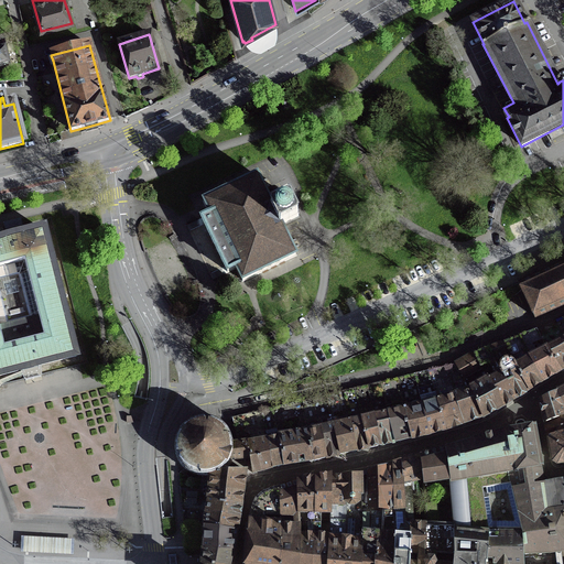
[(257,175),(202,202),(221,241),(241,283),(296,257),(281,227),(300,218),(289,196),(271,205),(257,175)]
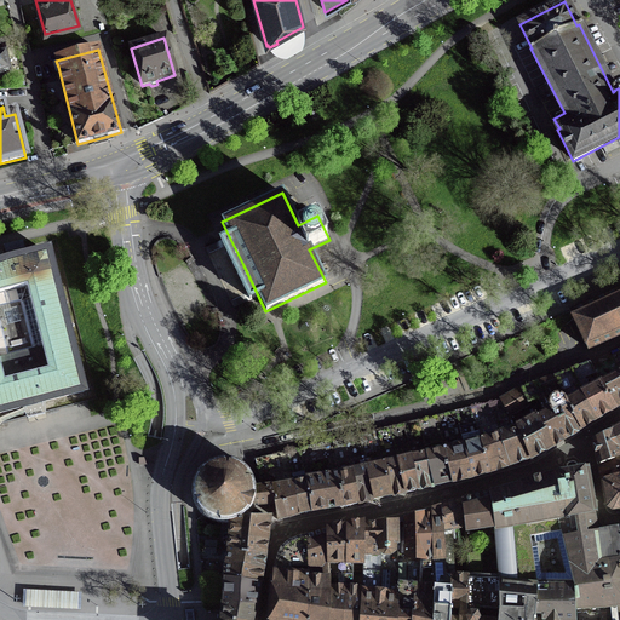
[(45,406),(89,395),(51,247),(0,259),(0,417),(24,412),(27,419),(36,417),(46,414),(45,406)]
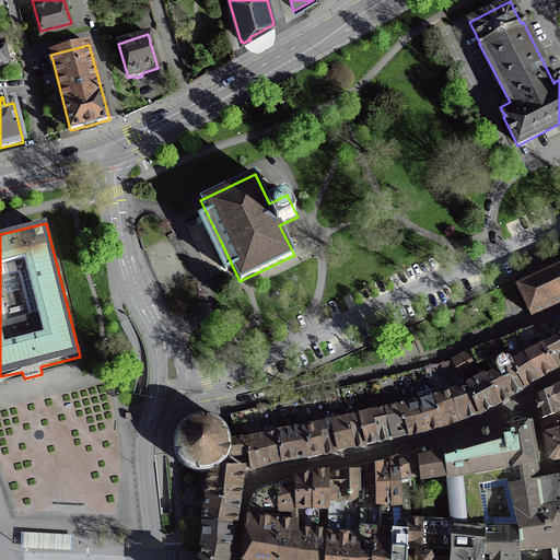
[(559,263),(515,283),(531,316),(559,302),(559,263)]
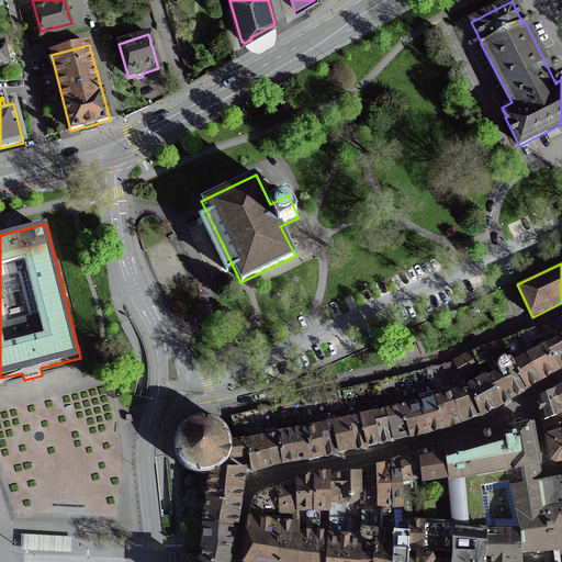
[(502,343),(486,348),(472,353),(454,364),(442,368),(442,367),(441,367),(426,370),(412,374),(396,378),(379,382),(364,385),(352,389),(341,391),(325,395),(311,398),(301,401),(284,405),(270,408),(259,411),(231,418),(237,445),(235,445),(231,445),(231,450),(231,454),(229,458),(229,459),(235,458),(249,457),(251,472),(261,470),(270,467),(276,465),(281,464),(289,463),(296,462),(304,461),(312,460),(319,458),(324,457),(333,454),(338,453),(347,451),(355,450),(361,448),(367,447),(374,446),(380,444),(388,442),(393,441),(401,439),(409,437),(418,436),(427,434),(436,431),(446,429),(454,426),(463,423),(471,419),(480,416),(481,418),(482,417),(483,417),(482,415),(490,412),(499,406),(505,403),(513,398),(514,397),(513,396),(518,393),(525,390),(526,391),(527,390),(527,389),(532,384),(540,380),(547,375),(555,370),(557,372),(558,371),(559,371),(558,369),(561,366),(561,321),(554,325),(537,335),(535,329),(516,337),(502,343)]
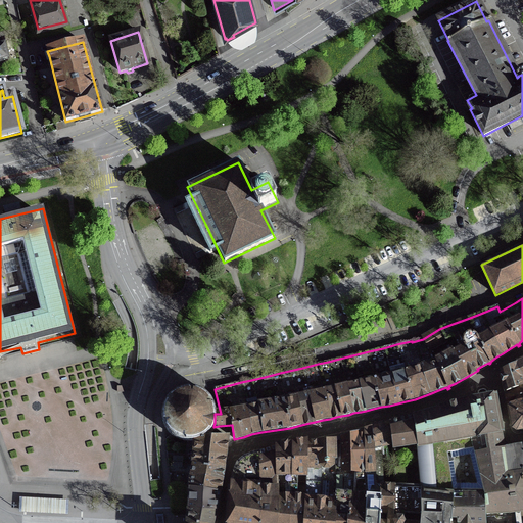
[(522,384),(516,365),(501,372),(506,393),(520,390),(519,387),(522,384)]
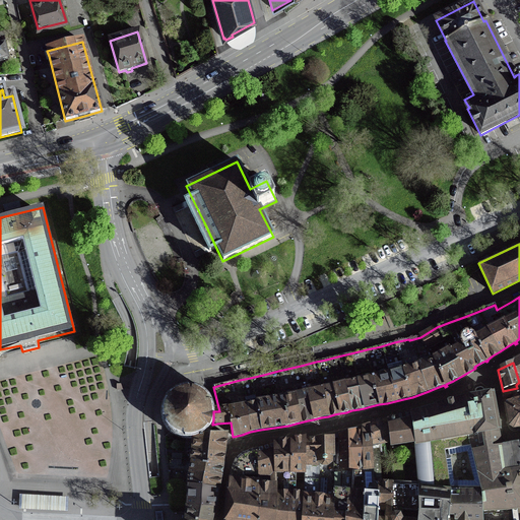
[(167,396),(164,399),(163,403),(161,406),(160,410),(160,414),(161,419),(163,424),(166,429),(169,432),(172,434),(178,438),(186,439),(193,439),(196,438),(198,437),(201,436),(205,433),(207,431),(210,427),(212,424),(213,420),(213,416),(213,411),(213,407),(212,403),(210,399),(208,395),(205,393),(202,390),(199,388),(194,387),(190,386),(186,386),(181,387),(177,388),(173,390),(170,393),(167,396)]
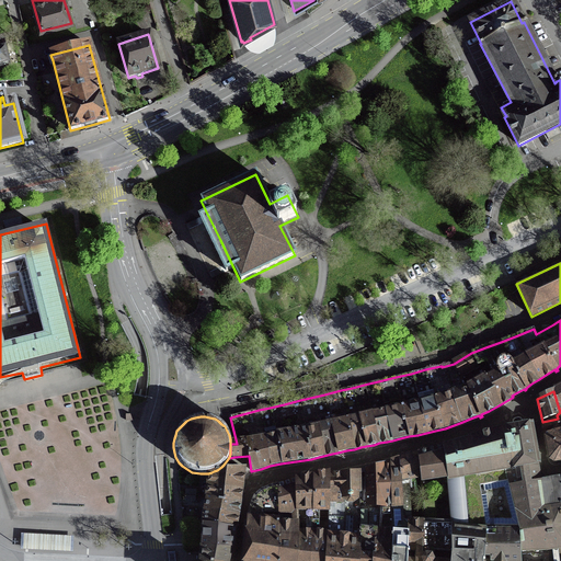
[(560,430),(558,419),(542,422),(546,435),(560,431),(560,430)]
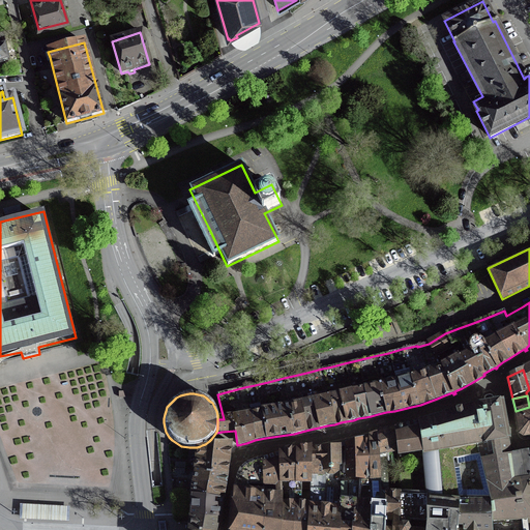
[(478,453),(490,502),(491,529),(507,529),(520,529),(519,529),(529,529),(529,467),(528,452),(510,455),(502,401),(489,404),(476,407),(444,416),(452,460),(478,453)]
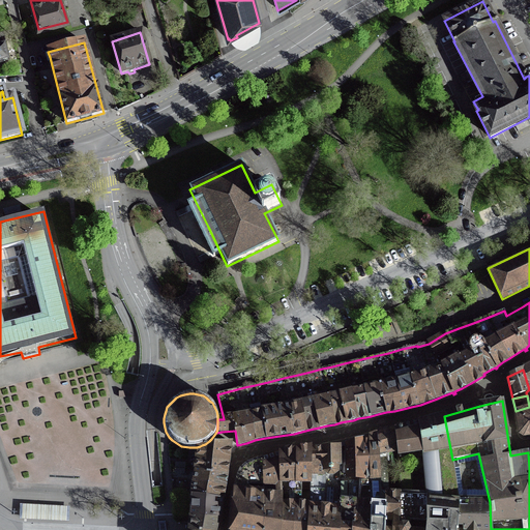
[(520,435),(523,437),(529,436),(529,408),(529,407),(516,411),(520,435)]
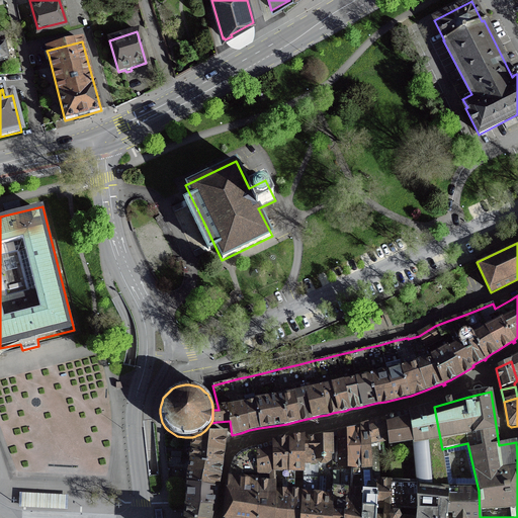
[(446,517),(447,514),(447,493),(445,477),(446,477),(444,463),(443,456),(442,449),(434,407),(432,407),(410,414),(413,443),(416,486),(416,492),(415,517),(446,517)]
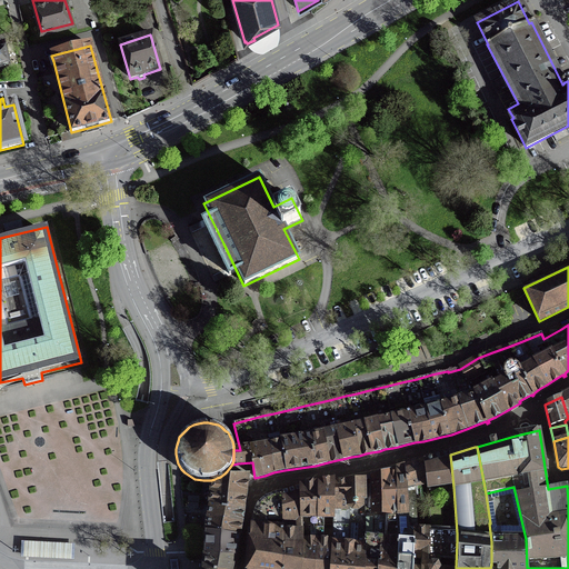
[(428,532),(428,539),(457,540),(457,533),(453,487),(450,455),(423,461),(429,532),(428,532)]
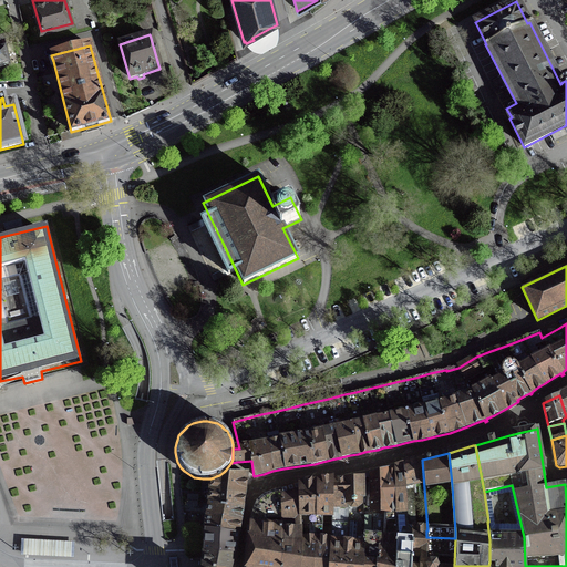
[(412,529),(426,531),(428,531),(422,460),(403,464),(406,521),(406,523),(411,529),(412,529)]
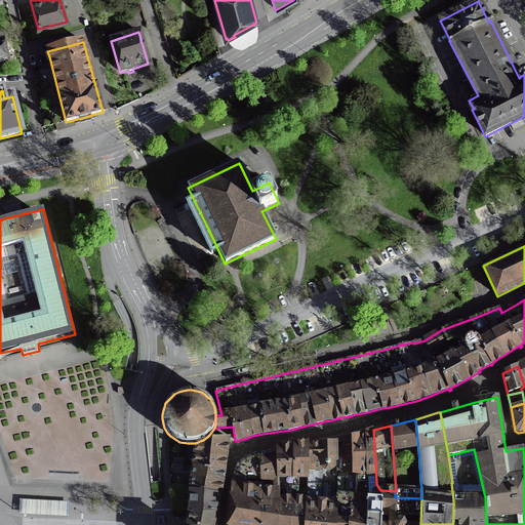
[(365,433),(366,483),(376,482),(373,430),(365,433)]
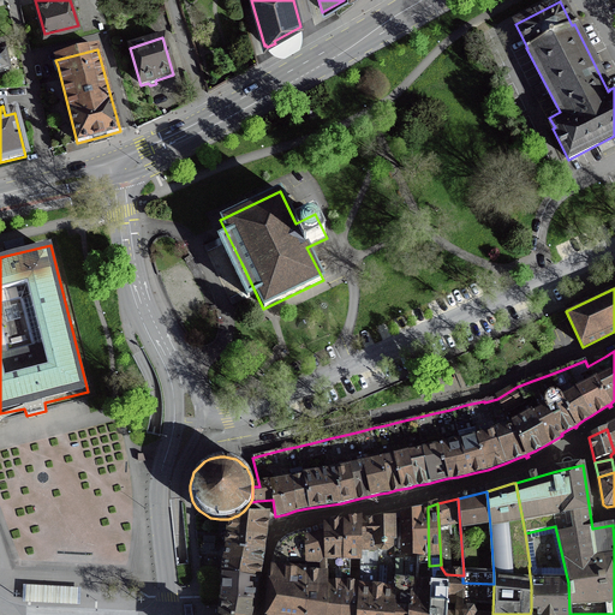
[(395,553),(395,557),(395,562),(401,562),(401,581),(412,583),(413,565),(419,565),(429,566),(428,507),(400,515),(400,519),(400,520),(401,553),(395,553)]
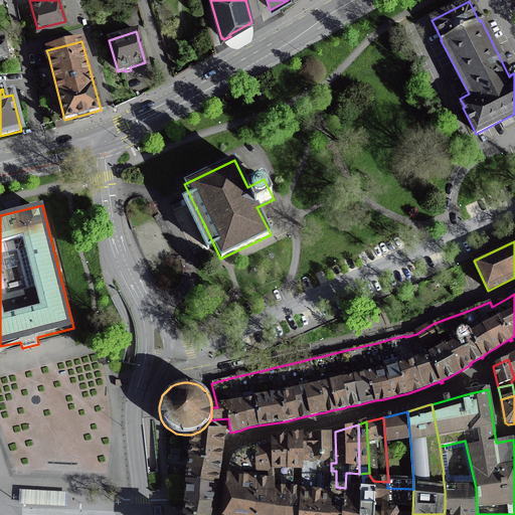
[(212,505),(212,503),(213,502),(212,502),(213,495),(214,486),(216,486),(216,485),(216,484),(215,484),(216,478),(217,473),(218,468),(218,463),(220,464),(220,463),(220,461),(219,461),(220,456),(220,451),(221,451),(221,450),(220,450),(221,442),(222,430),(199,432),(196,433),(194,434),(191,435),(191,447),(189,457),(188,469),(187,481),(185,501),(185,509),(184,514),(209,514),(210,511),(211,505),(212,505)]
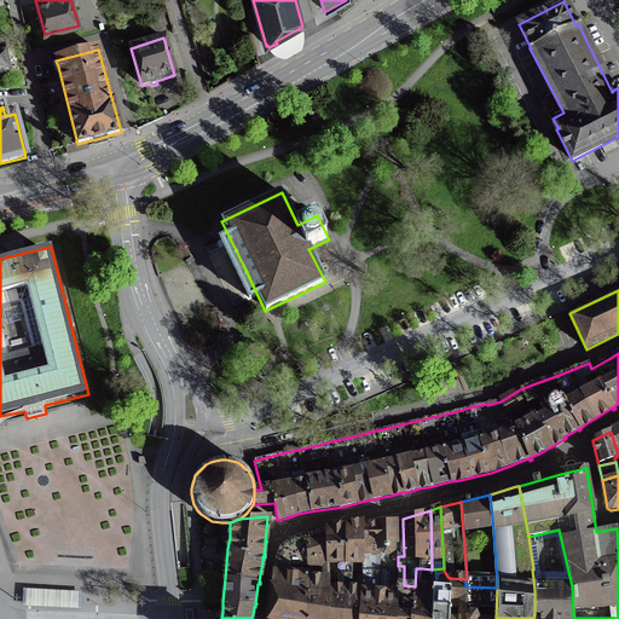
[(377,551),(382,555),(388,555),(389,555),(395,549),(395,544),(398,544),(397,524),(397,522),(397,521),(397,520),(375,522),(375,545),(377,545),(377,551)]
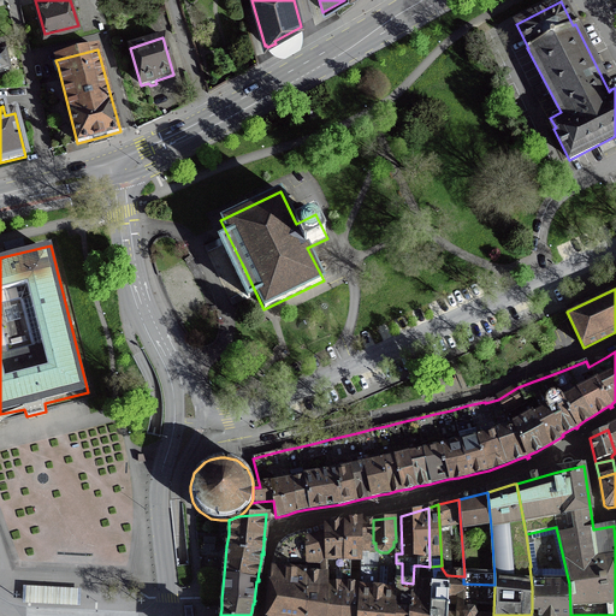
[(360,590),(375,591),(375,582),(377,563),(386,558),(386,552),(380,552),(375,549),(375,543),(373,543),(373,520),(361,521),(360,579),(360,581),(360,590)]
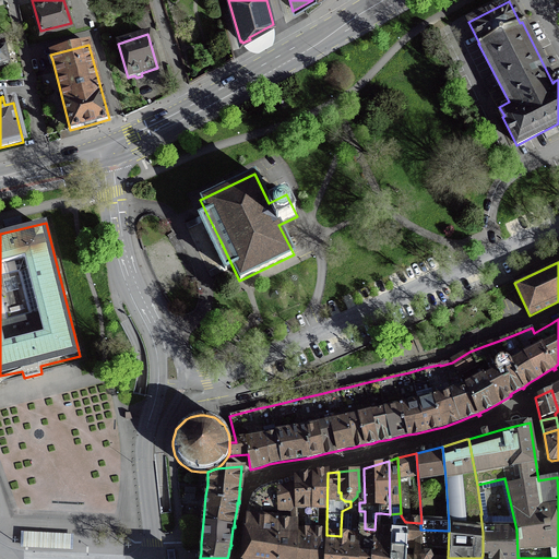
[(312,534),(326,535),(326,527),(326,525),(328,473),(312,476),(312,509),(312,525),(311,532),(312,532),(312,534)]
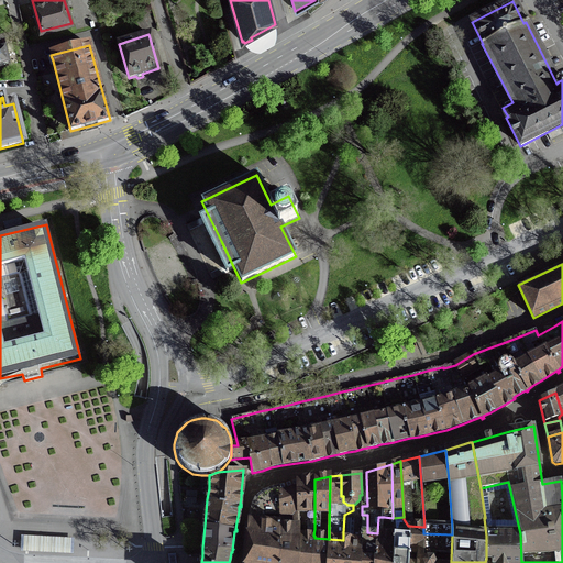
[(297,483),(299,512),(299,528),(300,528),(313,529),(315,529),(315,512),(315,479),(311,479),(297,483)]
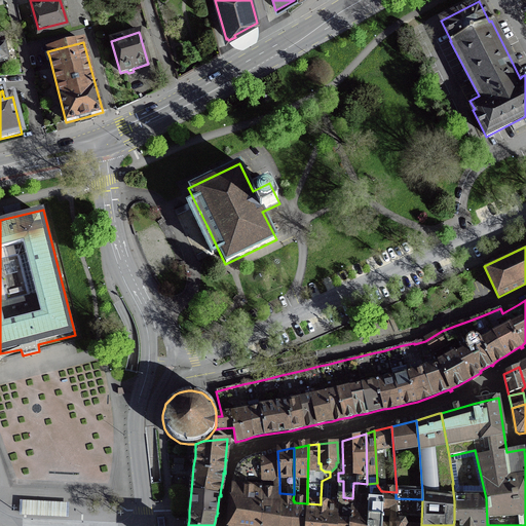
[(262,494),(279,493),(279,479),(277,451),(275,451),(260,455),(262,494)]
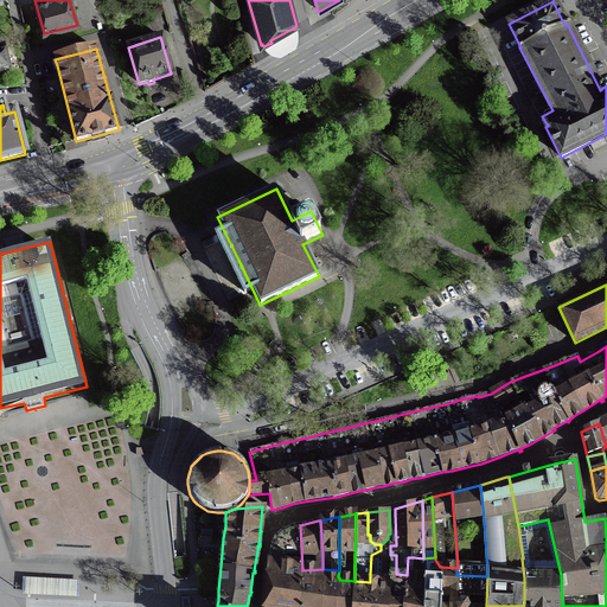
[(299,606),(302,570),(300,525),(293,528),(282,531),(275,537),(270,549),(267,566),(267,568),(262,606),(299,606)]
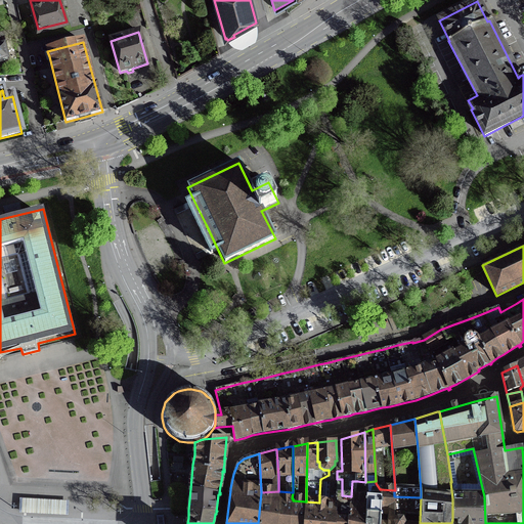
[(485,523),(484,496),(473,496),(473,494),(469,494),(469,496),(462,496),(457,468),(449,469),(451,482),(450,482),(452,498),(452,520),(451,523),(485,523)]
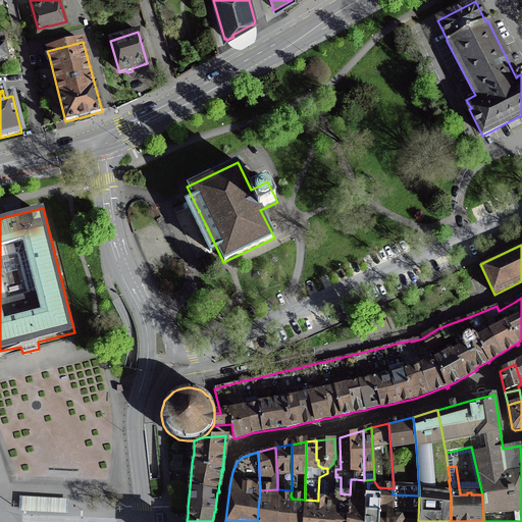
[(335,493),(334,494),(332,521),(348,521),(350,494),(341,493),(341,477),(335,477),(335,493)]
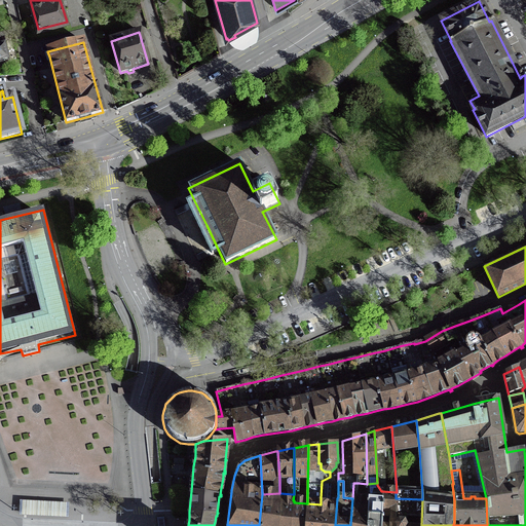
[(359,483),(353,483),(352,498),(350,525),(366,525),(368,525),(369,518),(369,509),(369,498),(367,484),(359,483)]
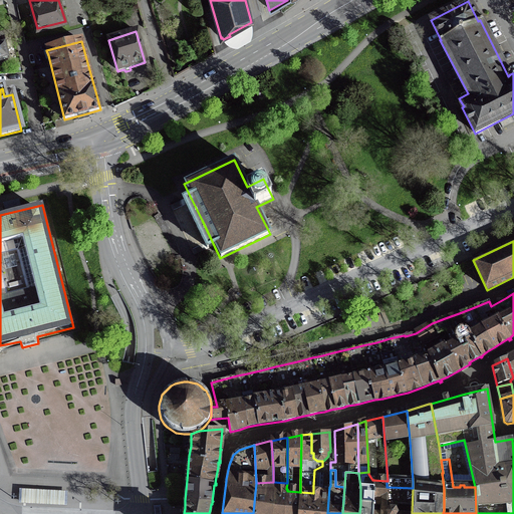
[(368,472),(358,473),(360,487),(360,497),(360,506),(359,513),(357,513),(371,513),(372,513),(373,480),(372,480),(368,474),(368,472)]
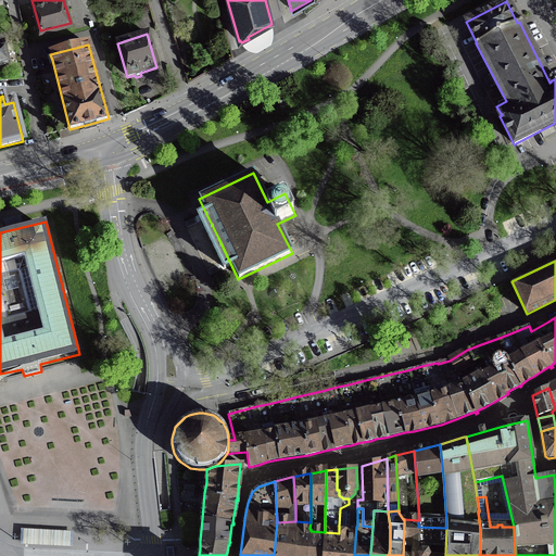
[(418,520),(404,519),(403,555),(402,555),(418,555),(418,551),(418,550),(418,547),(416,546),(418,527),(418,520)]
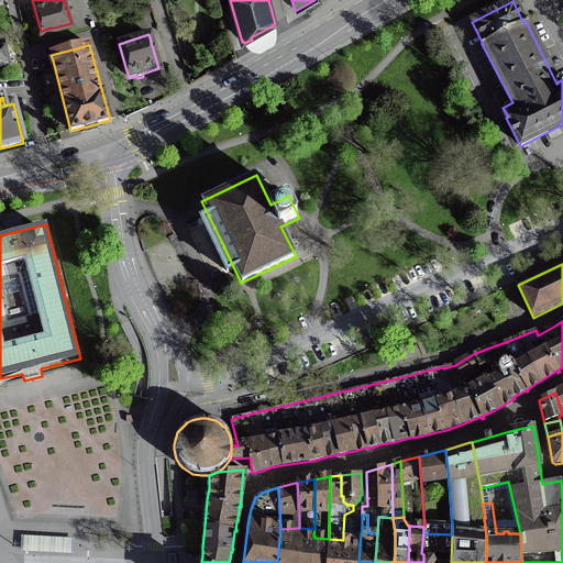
[(300,528),(299,528),(280,529),(277,562),(328,562),(329,539),(315,538),(315,536),(313,536),(315,529),(313,529),(300,528)]
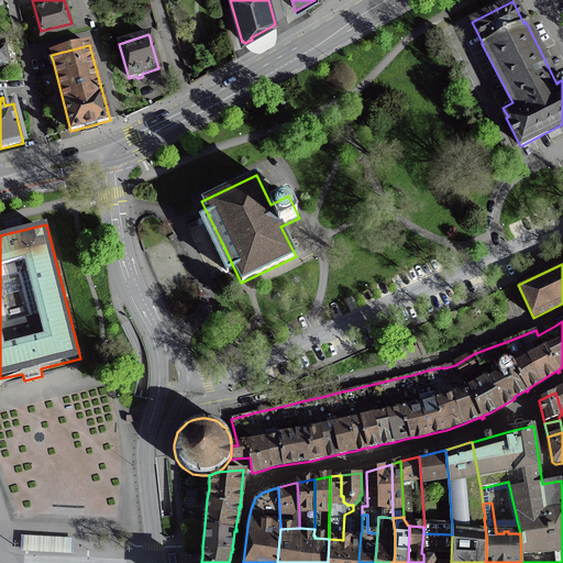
[(359,562),(361,533),(343,532),(343,540),(329,539),(328,562),(359,562)]
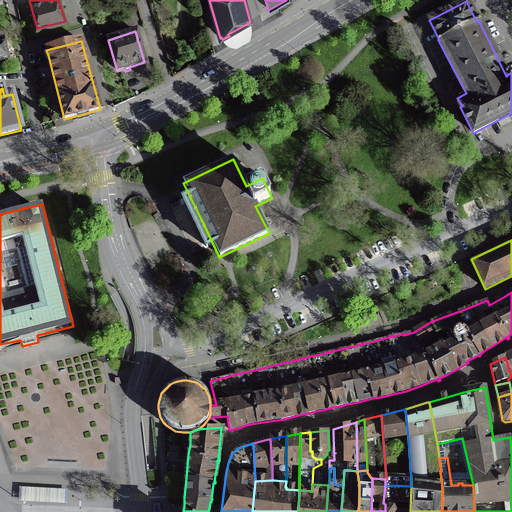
[(410,511),(411,486),(385,485),(383,503),(385,504),(385,506),(385,507),(385,511),(410,511)]
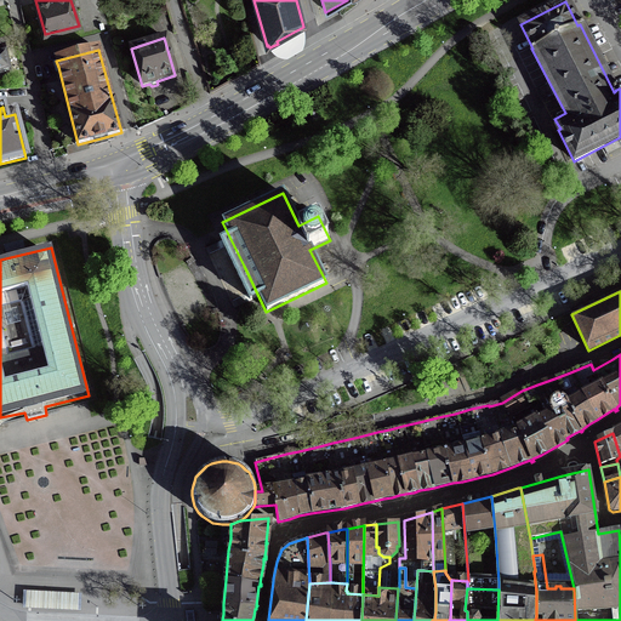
[(81,594),(22,591),(21,609),(80,613),(80,607),(81,594)]
